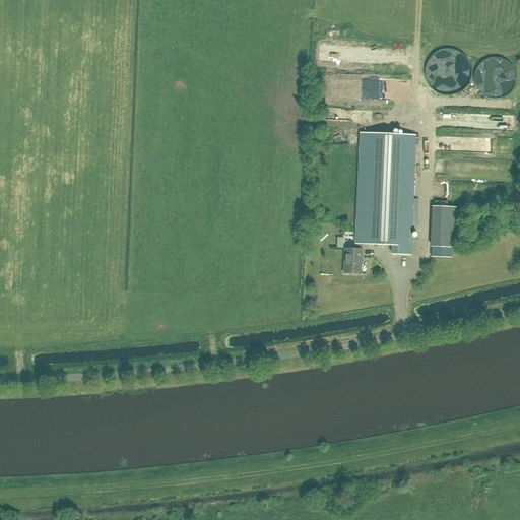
[(466,59),(464,56),(461,54),(457,52),(454,50),(450,50),(446,50),(442,50),(439,51),(435,53),(432,55),(430,58),(428,61),(426,65),(425,69),(425,72),(425,76),(426,80),(428,84),(430,87),(432,90),(436,92),(439,94),(443,95),(447,95),(451,95),(454,94),(458,93),(461,91),(464,88),(467,85),(468,81),(470,78),(470,74),(470,70),(469,66),(468,63),(466,59)]
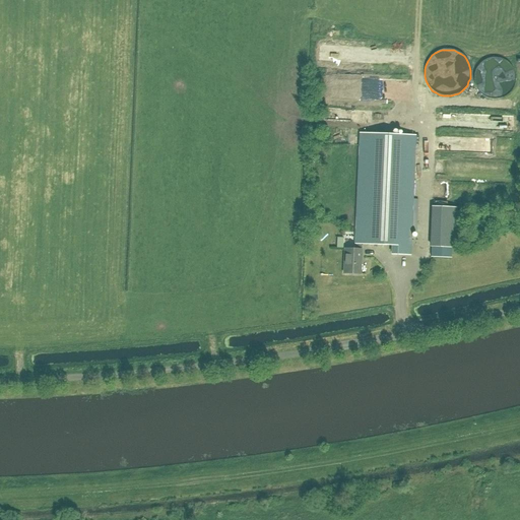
[(514,65),(508,60),(501,57),(494,56),(486,58),(480,62),(476,67),(473,73),(473,80),(475,87),(478,93),(484,98),(492,101),(500,101),(507,98),(513,93),(517,86),(518,79),(517,72),(514,65)]
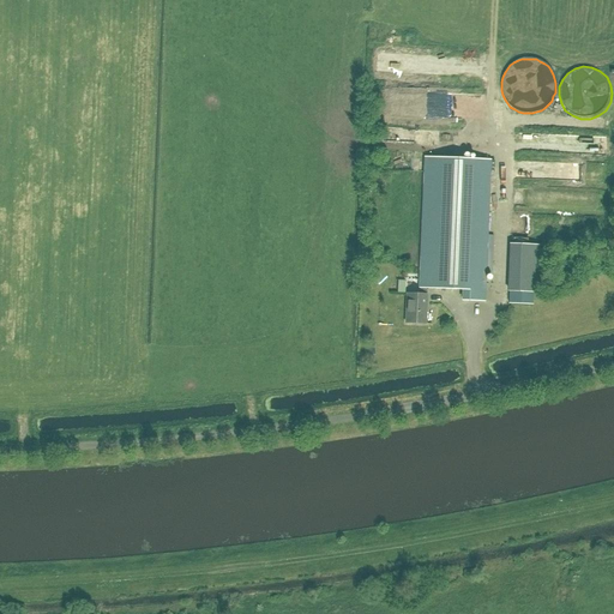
[(438,115),(437,95),(426,95),(427,116),(438,115)]
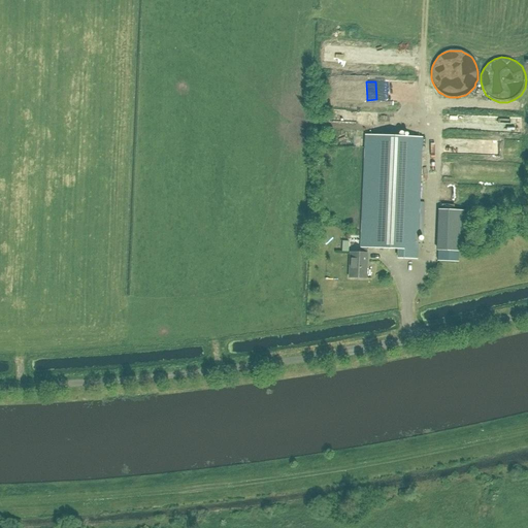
[(349,277),(365,278),(366,254),(366,248),(416,250),(421,137),(365,135),(361,248),(361,253),(350,253),(349,277)]
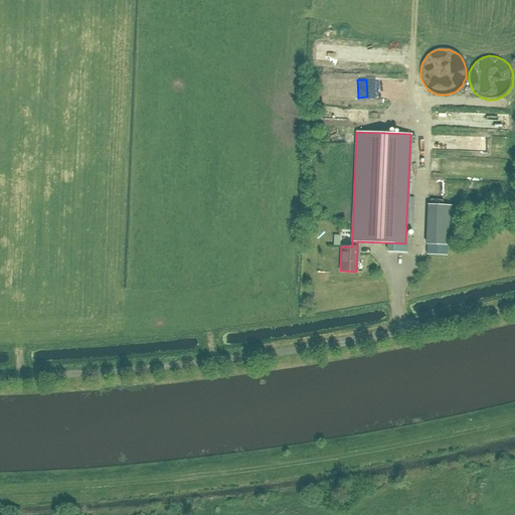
[(451,206),(425,206),(424,247),(450,248),(451,206)]
